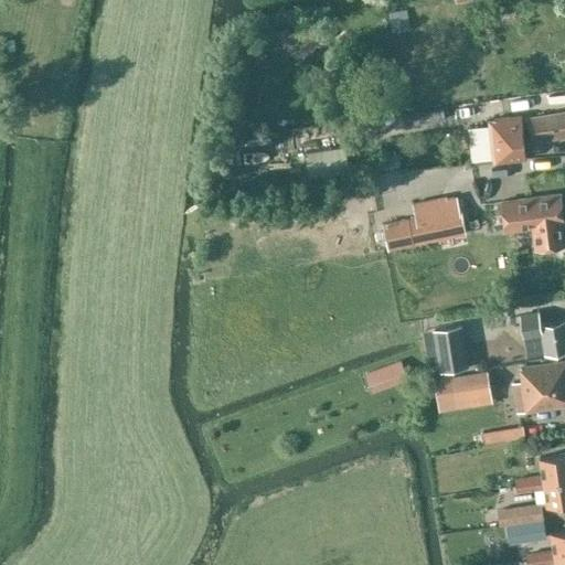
[(396,6),(375,10),(379,30),(400,25),(396,6)]
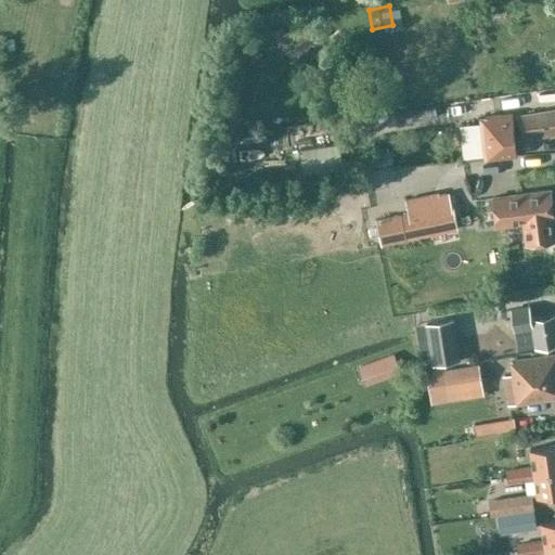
[(512,113),(479,116),(483,159),(517,156),(515,140),(554,134),(554,98),(542,100),(543,111),(512,116),(512,113)]
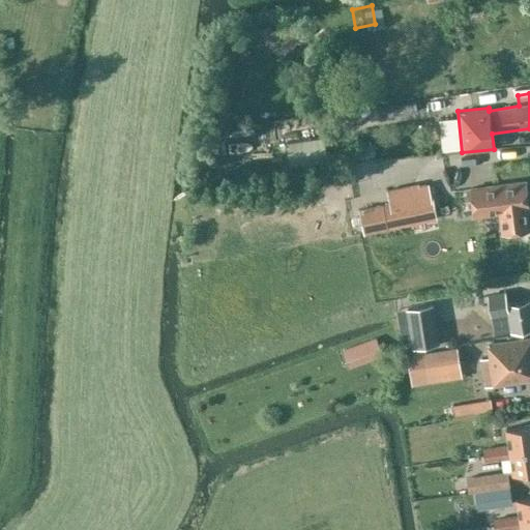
[(324,137),(287,142),(291,167),(327,162),(324,137)]
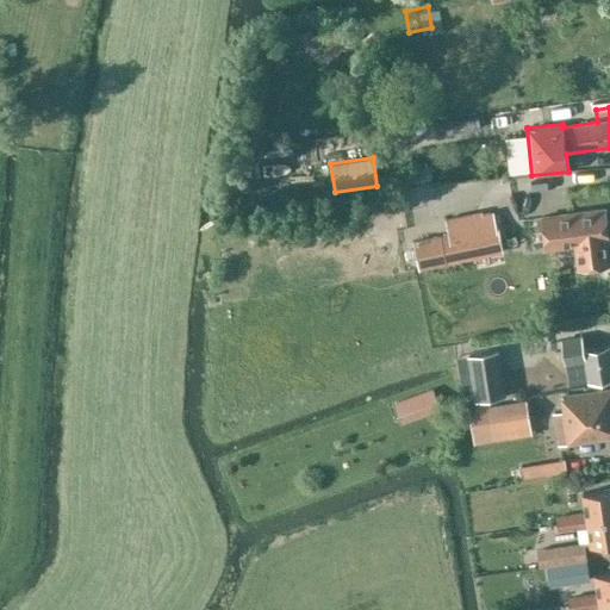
[(578,267),(609,263),(607,241),(608,241),(604,209),(542,216),(546,248),(574,246),(578,267)]
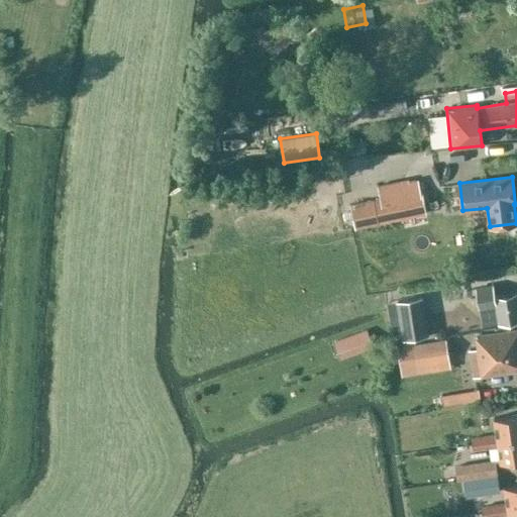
[(375,200),(379,222),(427,212),(422,190),(420,190),(418,180),(409,181),(409,179),(378,186),(381,199),(375,200)]
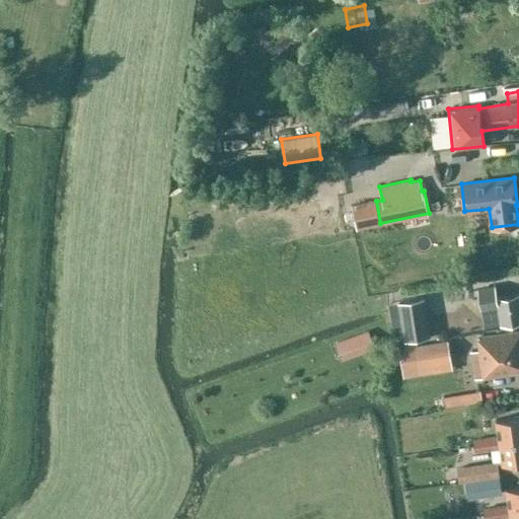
[(499,325),(518,321),(518,293),(498,296),(495,287),(468,291),(469,297),(477,296),(480,310),(497,307),(499,325)]
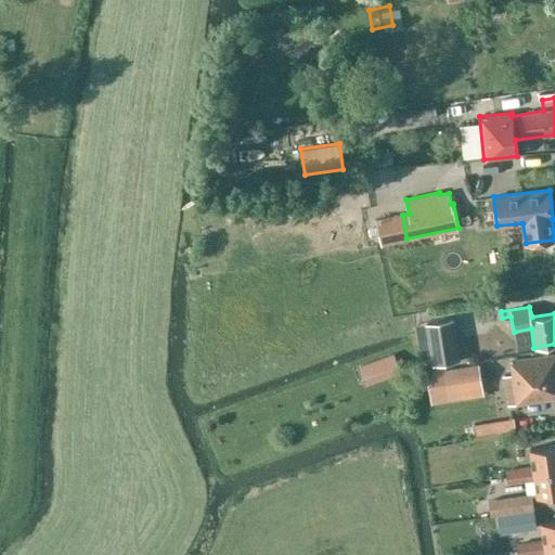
[(426,323),(433,365),(461,361),(454,320),(426,323)]
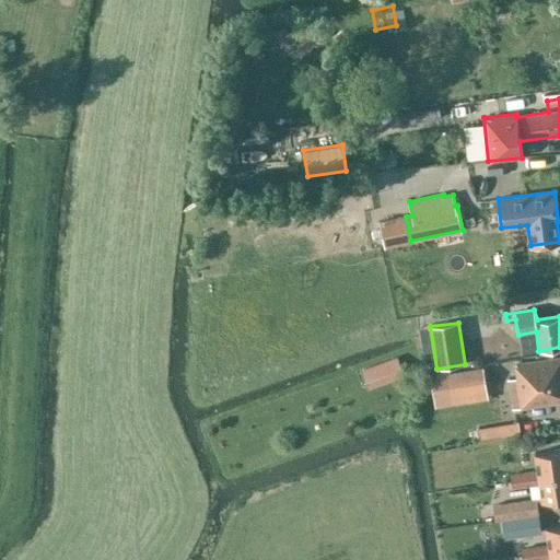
[(521,408),(559,401),(559,356),(516,363),(517,376),(509,378),(513,409),(521,408)]
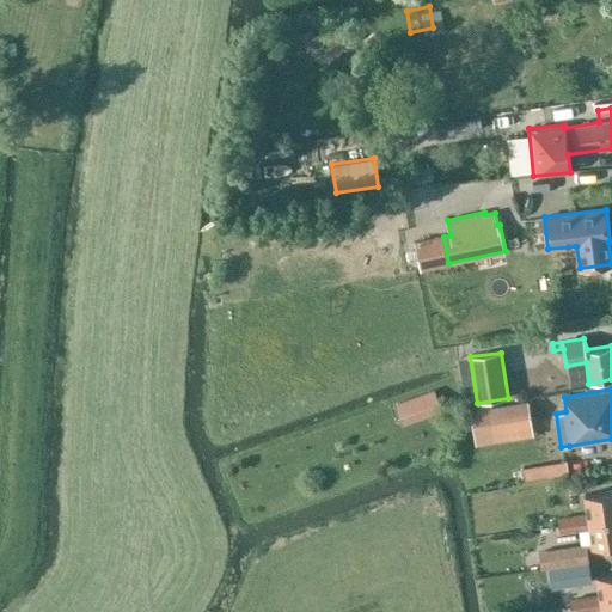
[(471,412),(476,436),(531,428),(527,403),(471,412)]
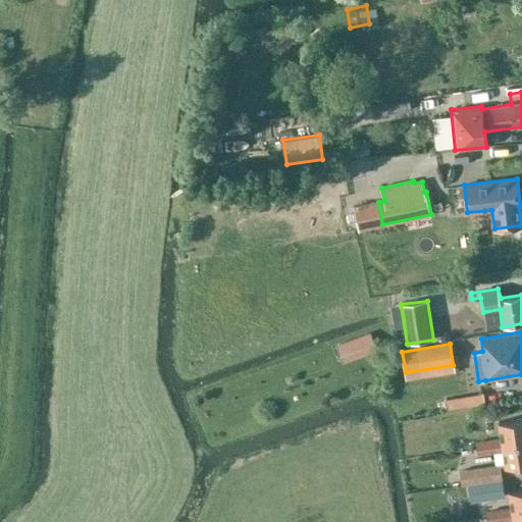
[(476,448),(521,440),(521,418),(497,423),(498,429),(491,430),(491,438),(475,441),(476,448)]
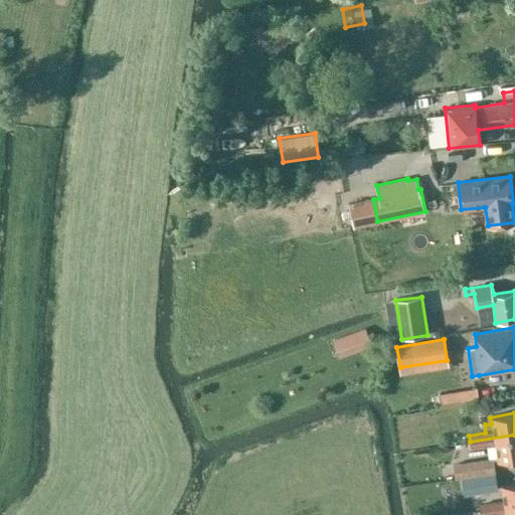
[(514,435),(470,442),(471,449),(494,445),(498,463),(514,459),(514,435)]
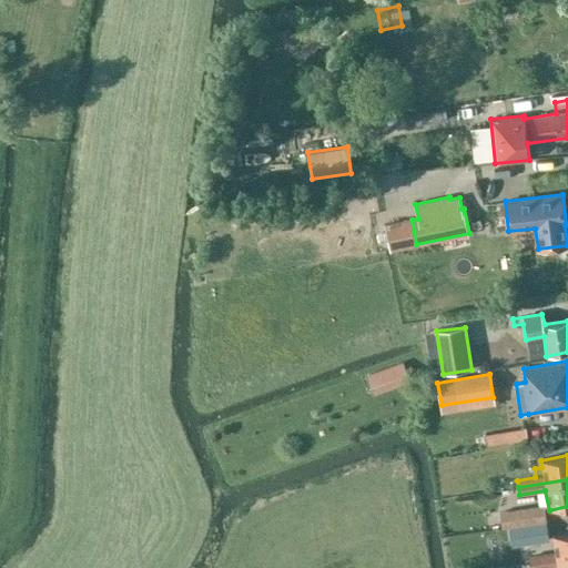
[(545,505),(509,510),(513,527),(547,521),(545,505)]
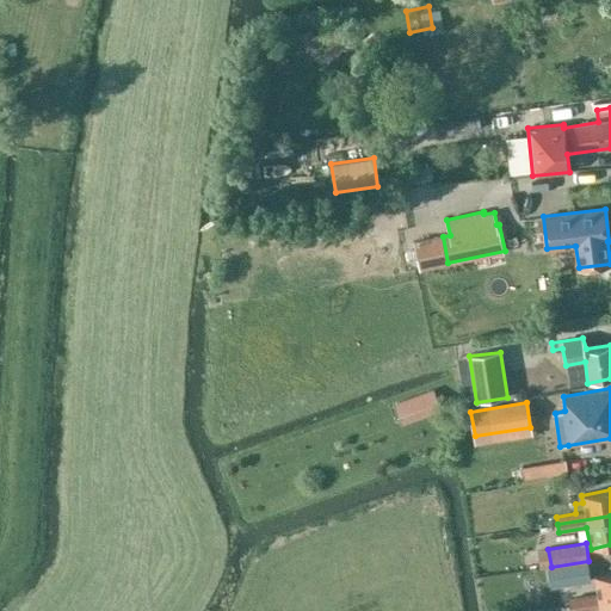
[(588,561),(551,567),(548,567),(550,586),(591,580),(588,561)]
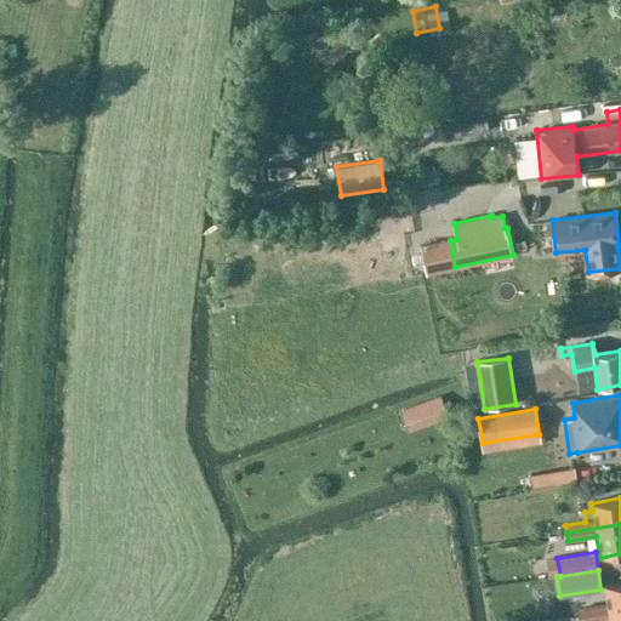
[(579,615),(620,608),(620,581),(604,584),(608,607),(579,613),(579,615)]
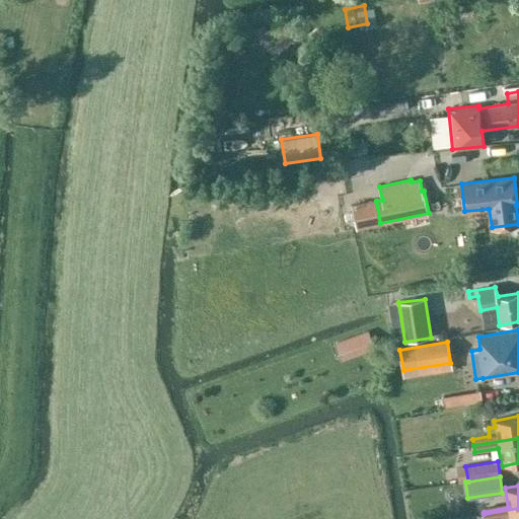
[(518,518),(518,508),(484,514),(483,518),(496,518),(509,517),(509,518),(518,518)]
